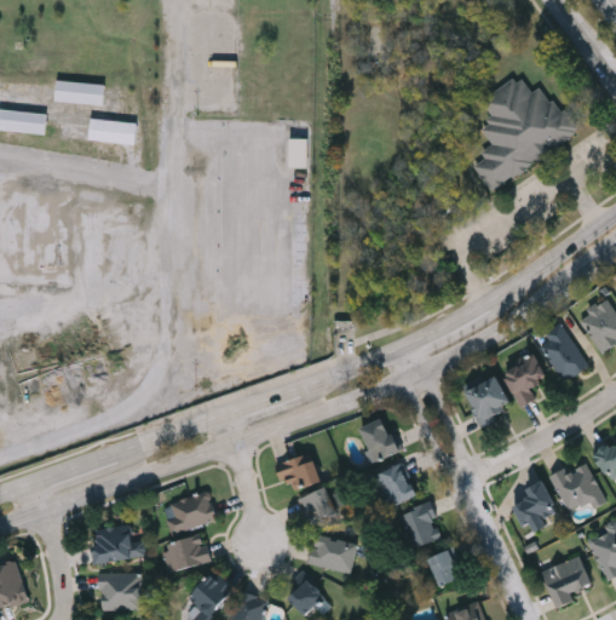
[(488,191),(575,136),(542,84),(529,92),(518,75),(479,101),(491,119),(478,126),(490,144),(478,153),(483,159),(472,166),(488,191)]
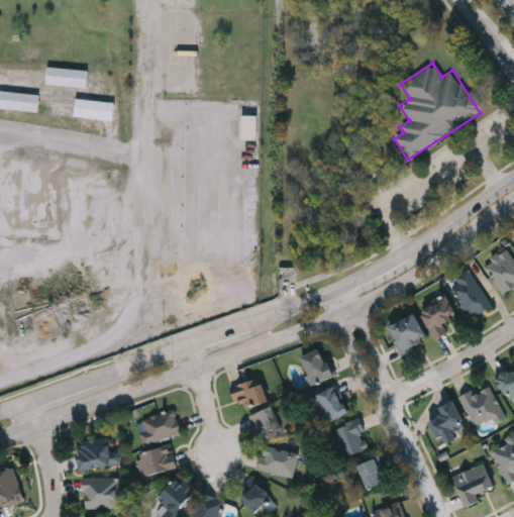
[(86,70),(45,68),(44,85),(85,86),(86,70)]
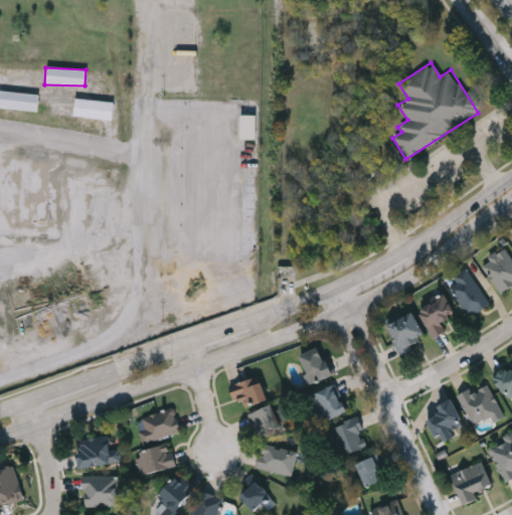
[(37,95),(0,90),(0,107),(35,112),(37,95)]
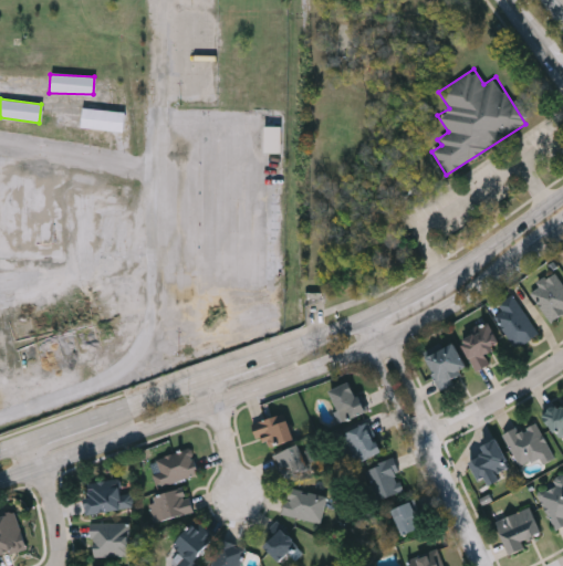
[(123,111),(81,109),(80,129),(123,130),(123,111)]
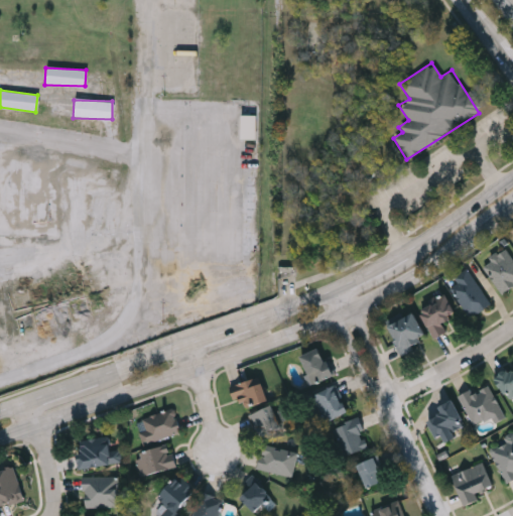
[(255,115),(240,115),(239,139),(255,140),(255,115)]
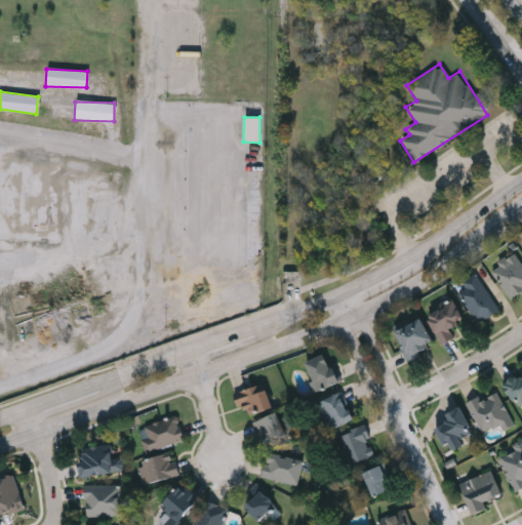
[(489,269),(513,253),(521,267),(521,290),(510,298),(489,269)]
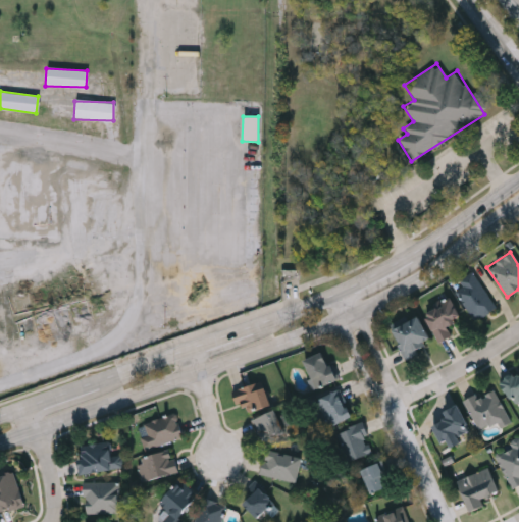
[(496,309),(474,322),(451,284),(472,271),(496,309)]
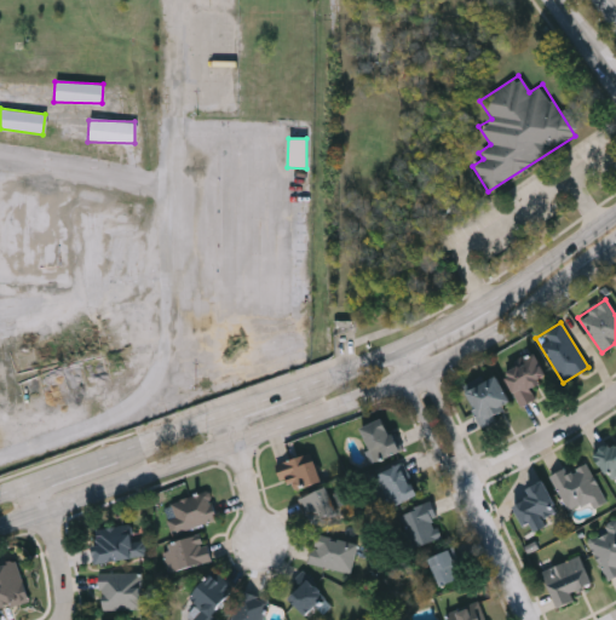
[(530,384),(535,399),(516,405),(505,367),(537,356),(545,379),(530,384)]
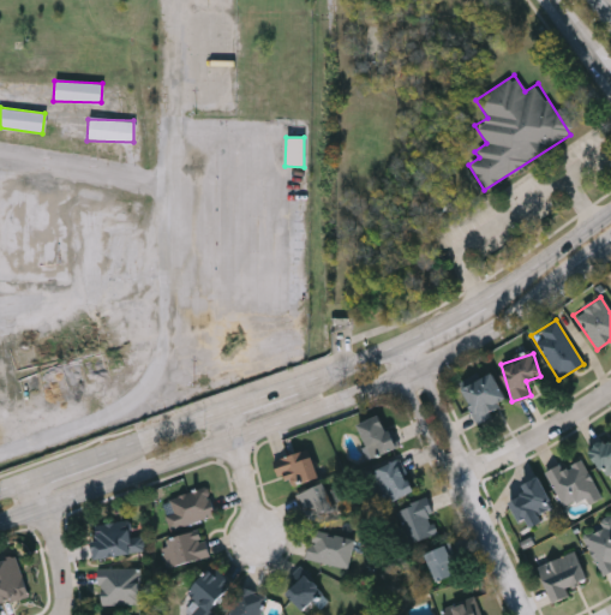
[(492,371),(508,405),(474,419),(459,386),(492,371)]
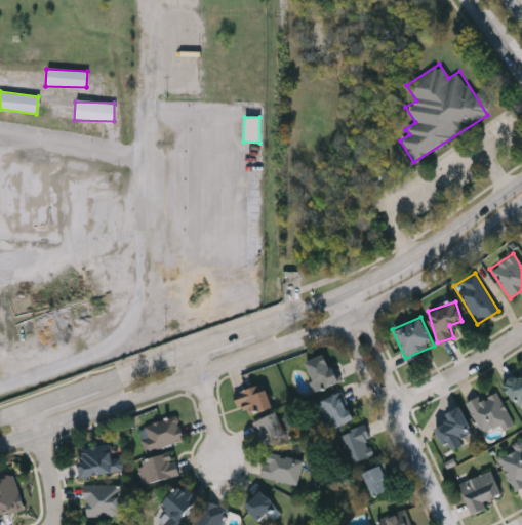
[(315,391),(304,362),(325,353),(337,381),(315,391)]
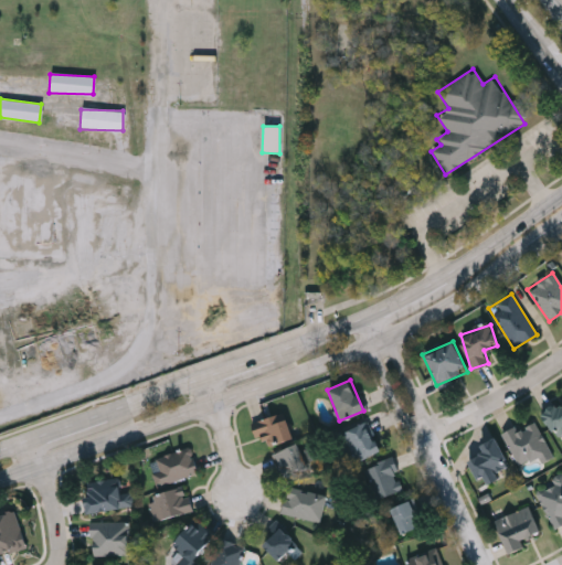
[(561,433),(543,429),(551,398),(561,401),(561,433)]
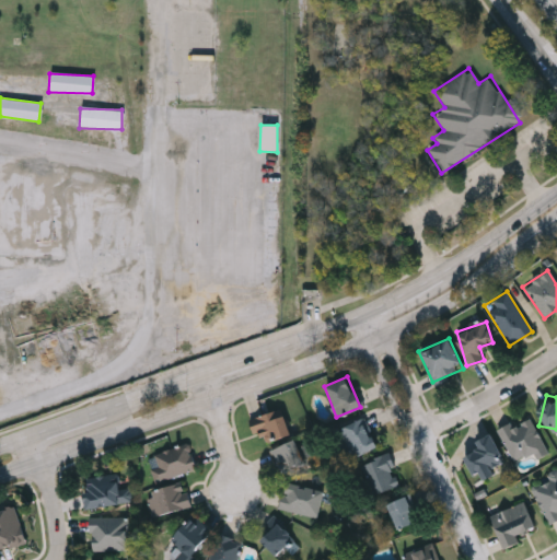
[(254,436),(248,418),(282,408),(289,435),(265,442),(263,434),(254,436)]
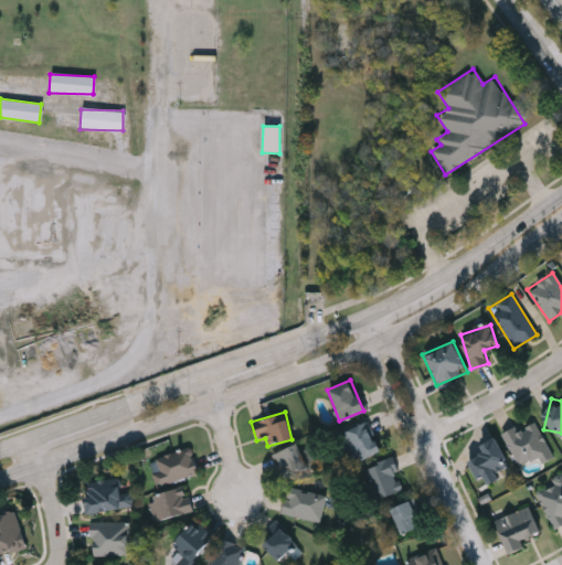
[(541,462),(537,456),(518,466),(501,435),(532,418),(552,457),(541,462)]
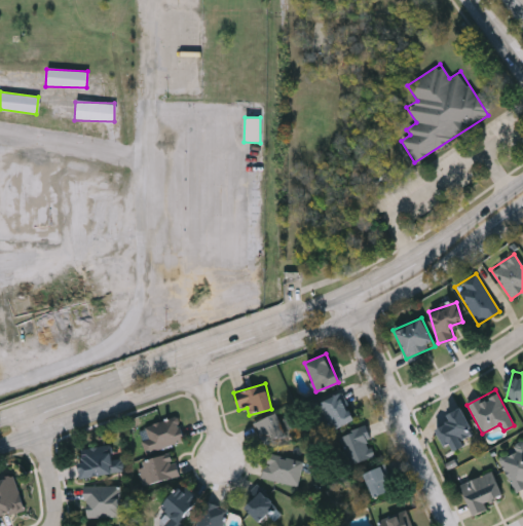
[(316,403),(339,391),(352,418),(331,429),(316,403)]
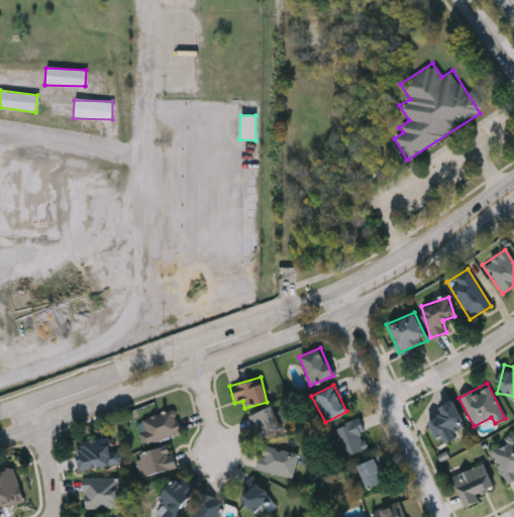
[(438,407),(452,400),(464,423),(452,428),(456,437),(445,443),(442,436),(436,439),(427,421),(441,414),(438,407)]
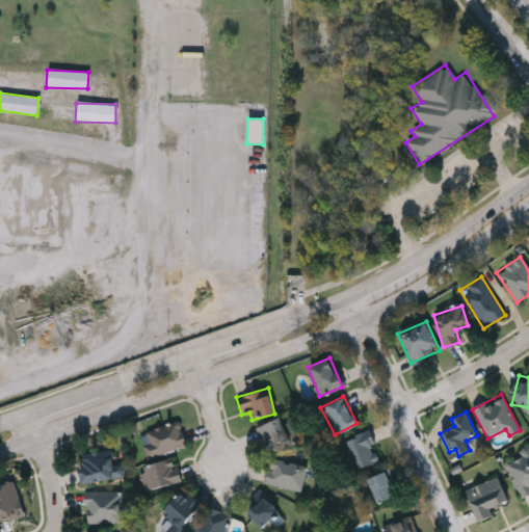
[(256,428),(279,417),(289,437),(266,449),(256,428)]
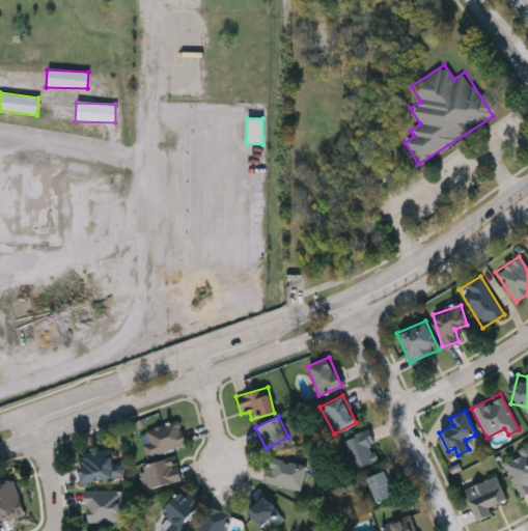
[(145,456),(139,431),(178,420),(186,445),(145,456)]
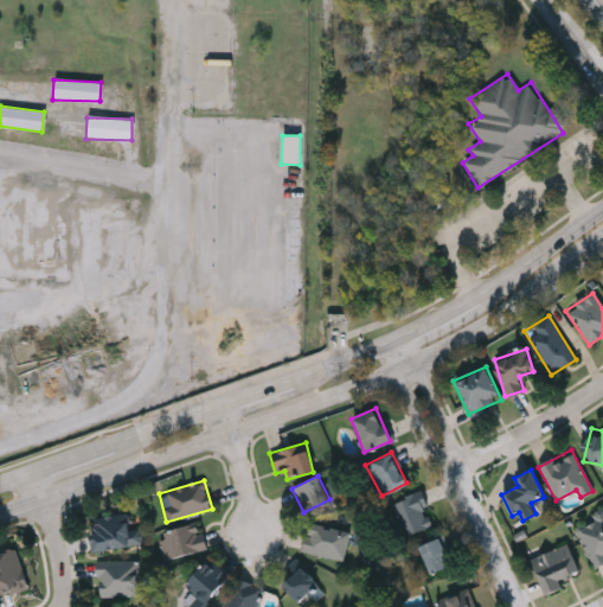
[(432,524),(404,536),(390,504),(418,492),(432,524)]
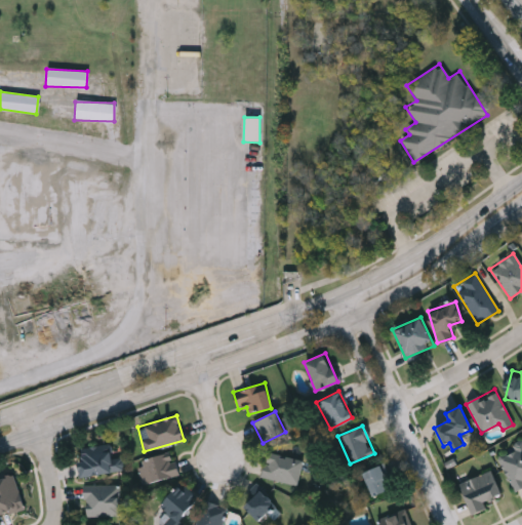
[(521,486),(514,490),(497,455),(521,443),(521,486)]
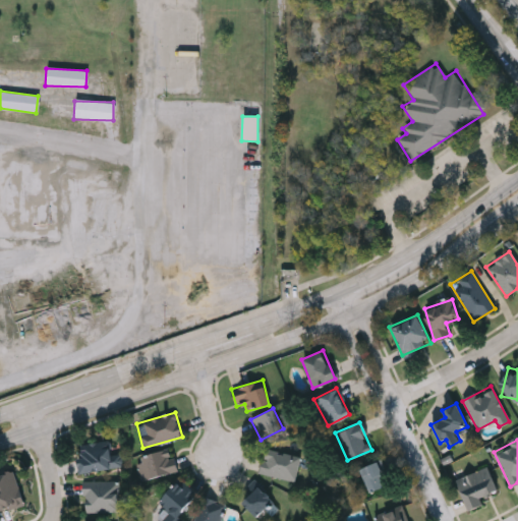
[(119,449),(121,467),(79,472),(76,444),(109,441),(110,450),(119,449)]
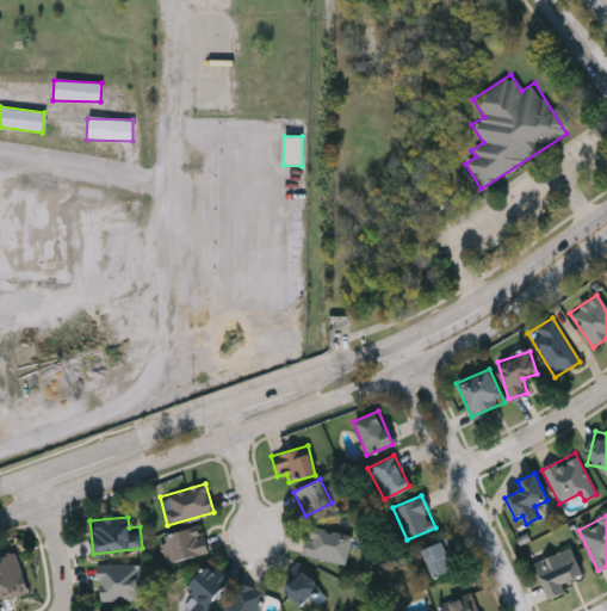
[(206,551),(165,565),(158,537),(199,525),(206,551)]
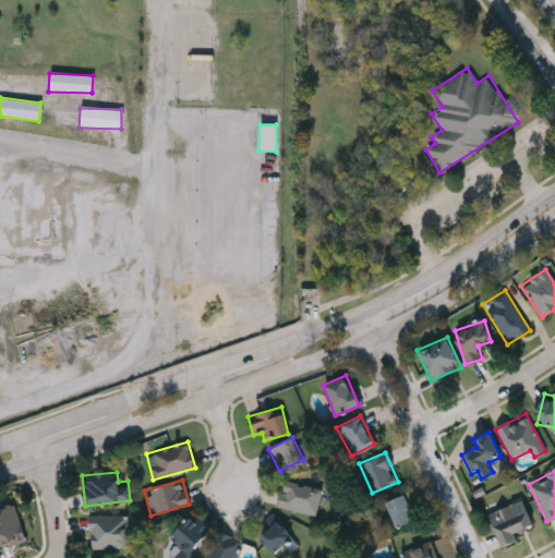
[(314,516),(276,505),(284,480),(321,489),(314,516)]
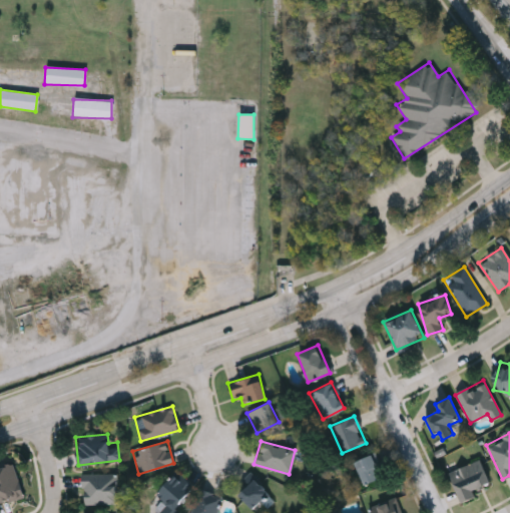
[(384,477),(362,485),(353,461),(375,453),(384,477)]
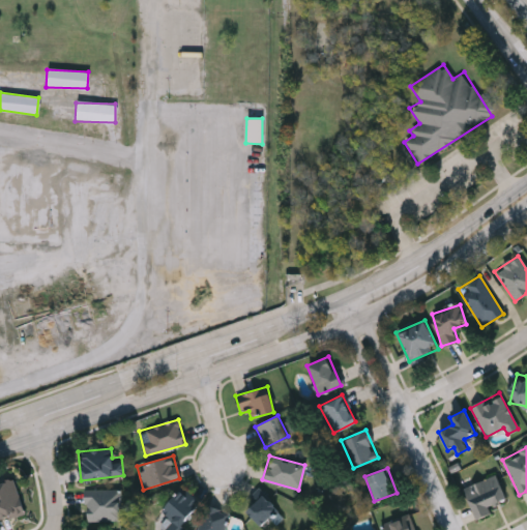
[(463,488),(495,474),(506,500),(489,507),(492,512),(476,519),(463,488)]
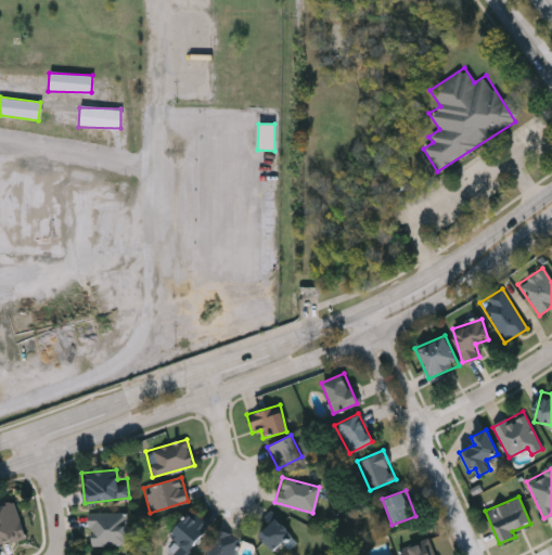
[(25,536),(0,543),(0,505),(13,502),(25,536)]
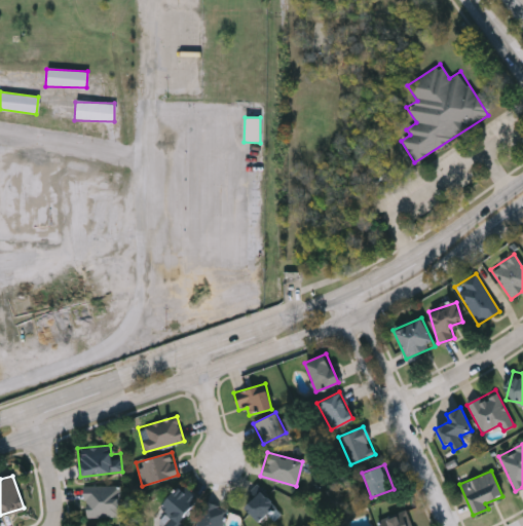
[(197,497),(180,523),(159,509),(178,483),(197,497)]
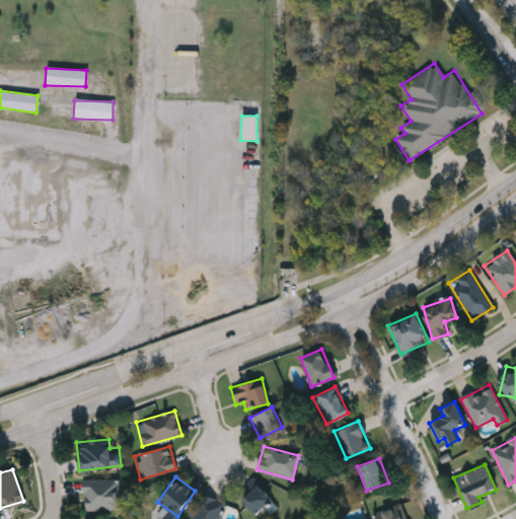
[(82,510),(82,478),(118,478),(118,510),(82,510)]
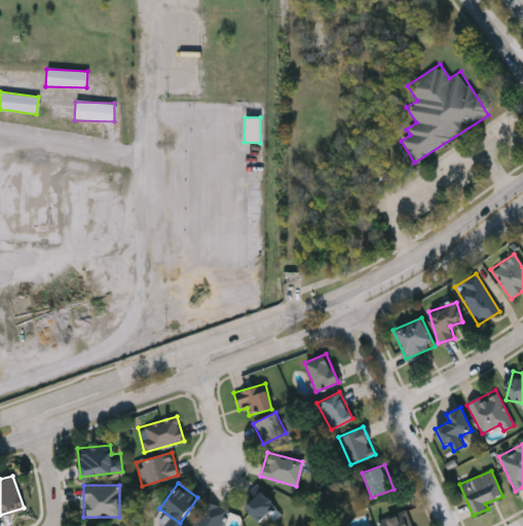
[(243,506),(260,490),(275,505),(258,522),(243,506)]
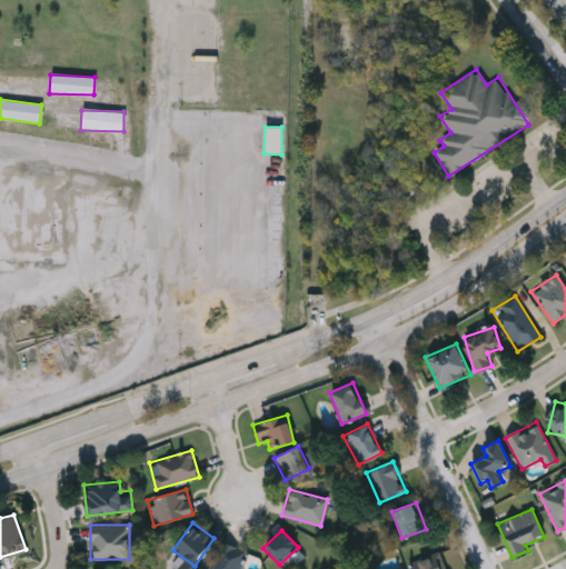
[(210,568),(224,543),(246,553),(238,568),(210,568)]
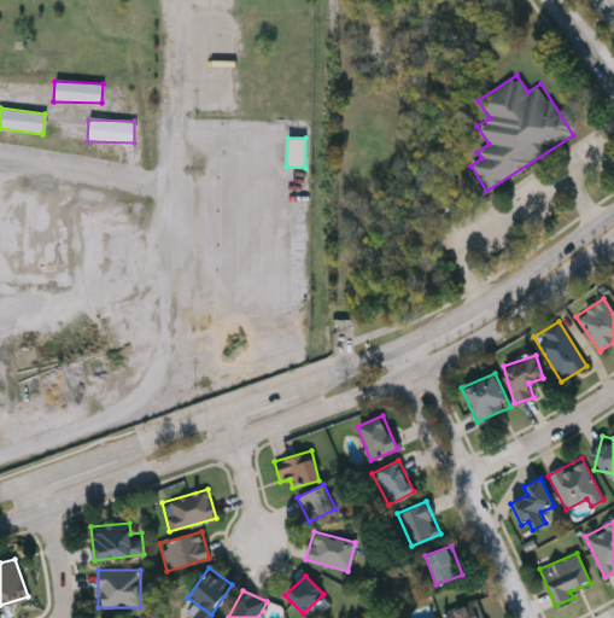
[(445,617),(444,613),(474,602),(479,617),(445,617)]
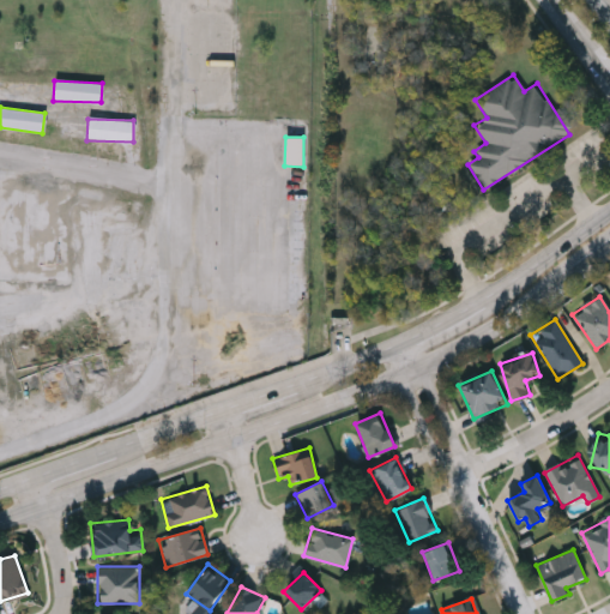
All buildings are outlined.
